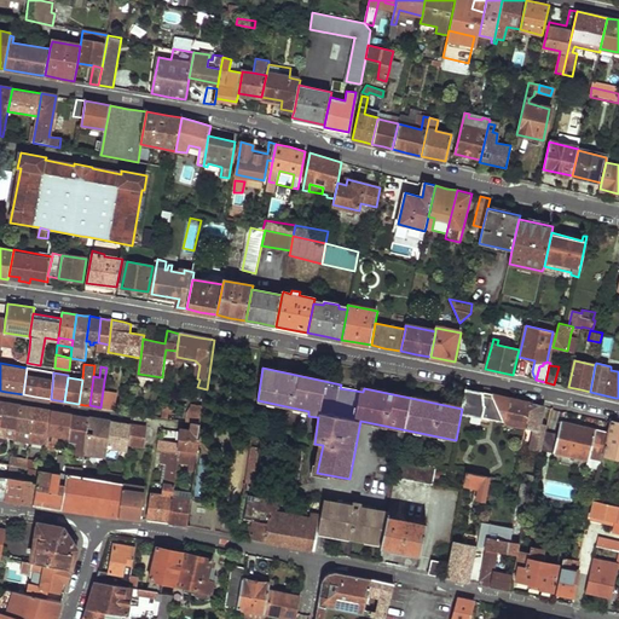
[(466,391),(462,409),(461,415),(505,423),(493,397),(480,393),(466,391)]
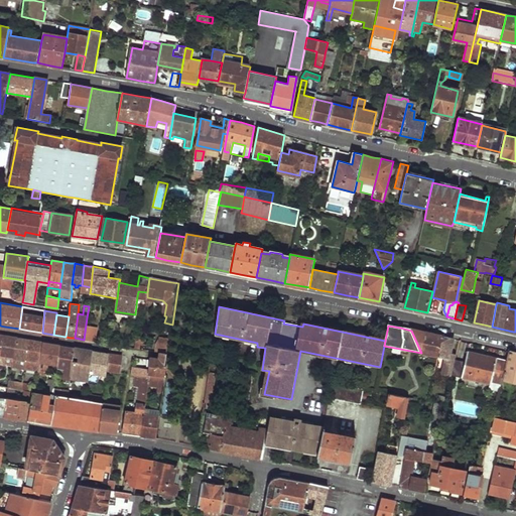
[(411,331),(421,353),(424,361),(427,359),(428,354),(438,357),(442,337),(429,334),(411,331)]
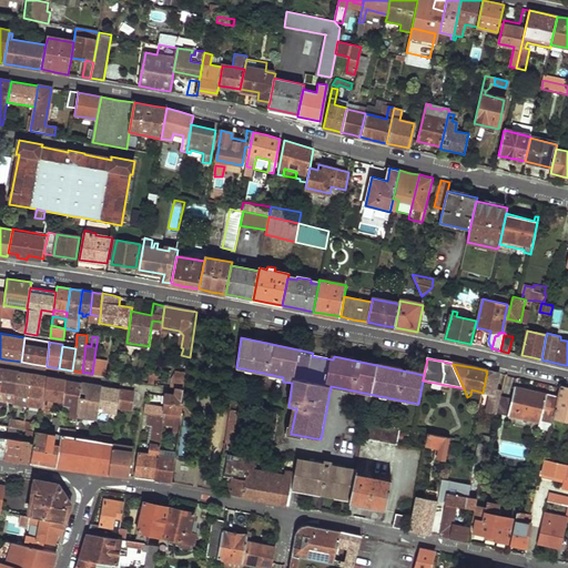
[(0,394),(1,391),(14,393),(19,372),(10,371),(0,368),(0,394)]
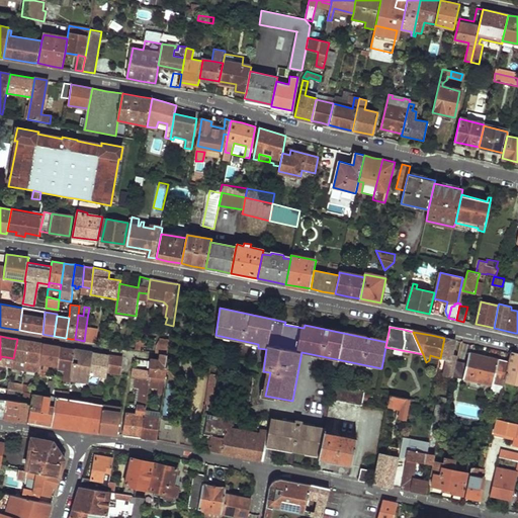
[(444,338),(440,358),(451,360),(455,340),(451,339),(444,338)]
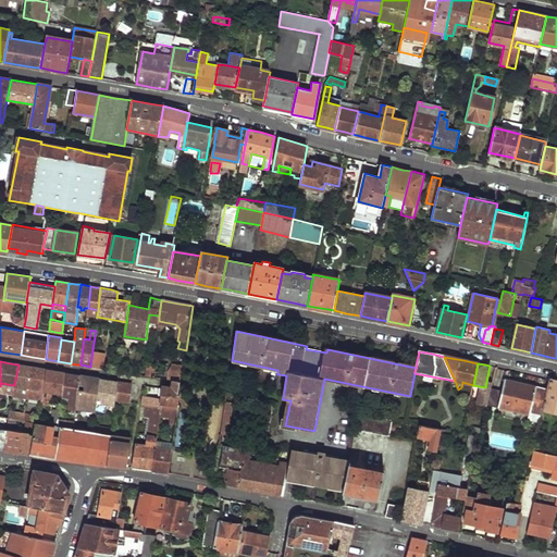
[(25,366),(19,364),(14,385),(12,396),(26,398),(31,367),(25,366)]
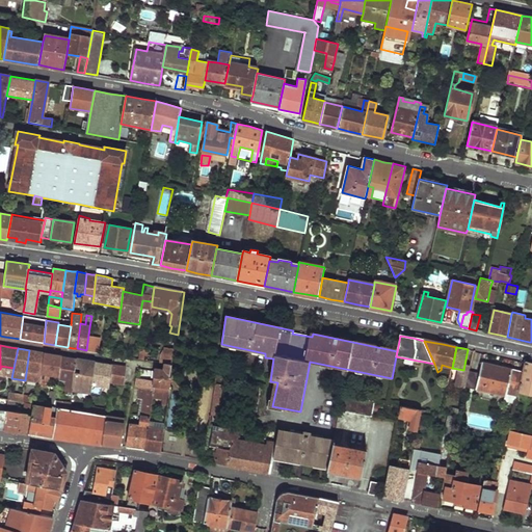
[(166,353),(163,353),(161,363),(165,363),(174,365),(176,349),(166,348),(166,353)]
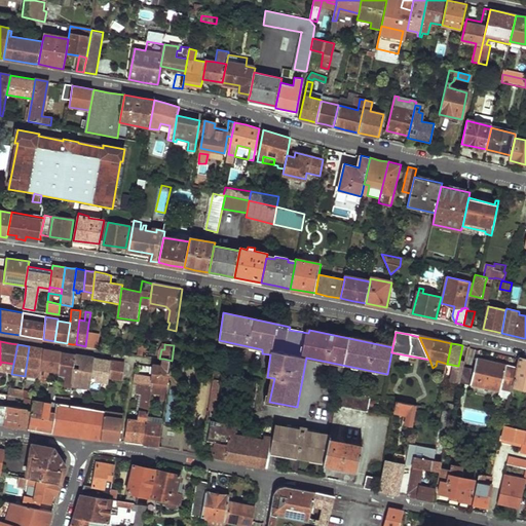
[(29,346),(25,376),(29,376),(39,378),(43,348),(36,347),(29,346)]
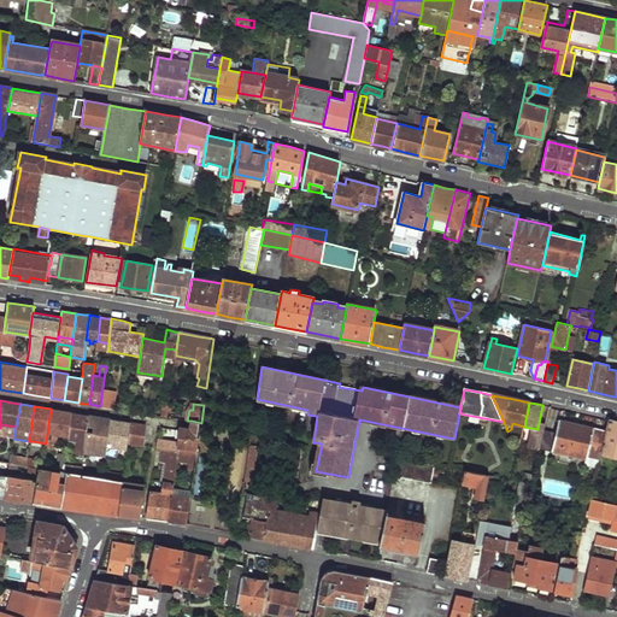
[(51,409),(46,444),(46,447),(53,448),(53,445),(56,445),(57,435),(69,438),(71,412),(62,410),(51,409)]
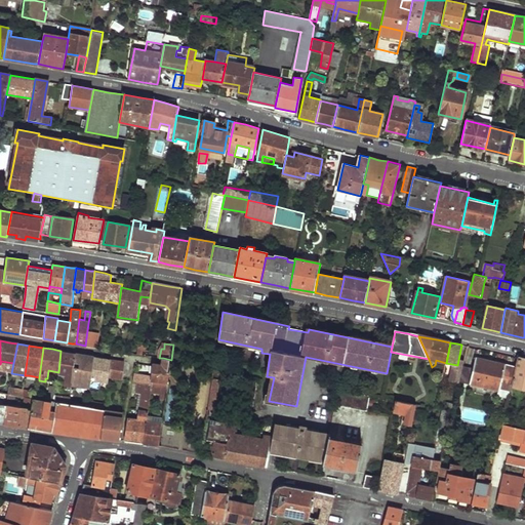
[(61,351),(58,372),(58,375),(66,375),(64,387),(66,387),(65,392),(70,393),(75,353),(69,352),(61,351)]
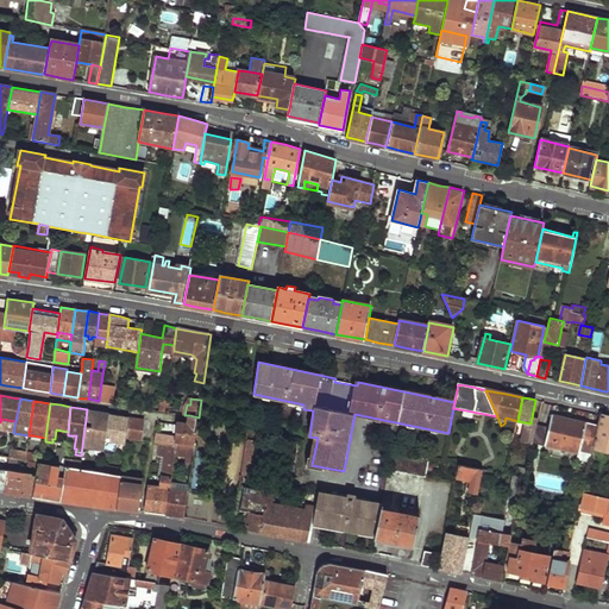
[(87,409),(81,456),(90,457),(92,439),(95,439),(96,432),(102,433),(102,435),(107,435),(107,434),(110,413),(100,412),(87,409)]
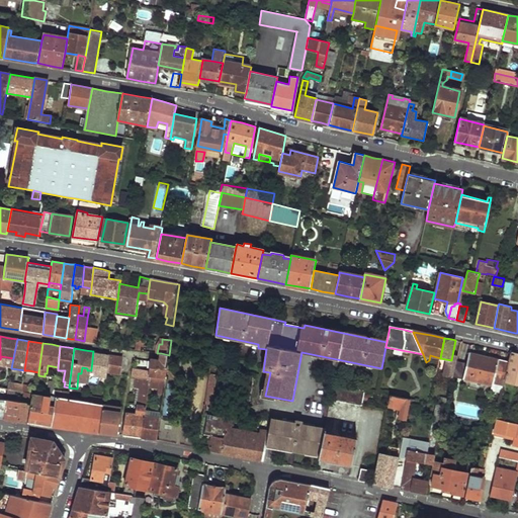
[(93,351),(91,369),(107,372),(110,354),(101,352),(93,351)]
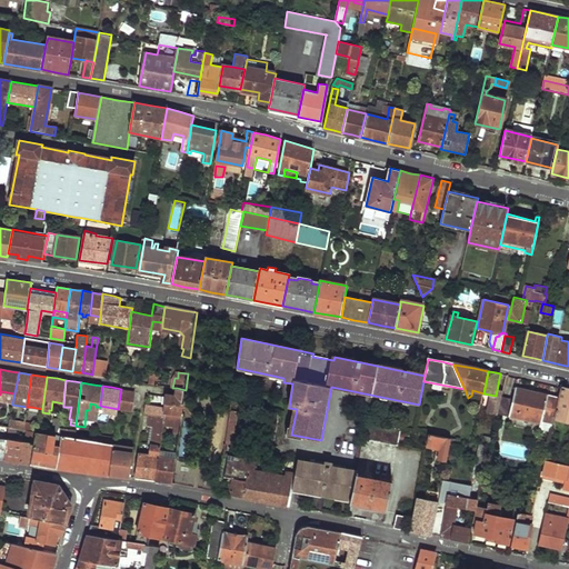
[(166,393),(163,411),(166,411),(182,415),(186,393),(186,390),(177,388),(176,395),(166,393)]
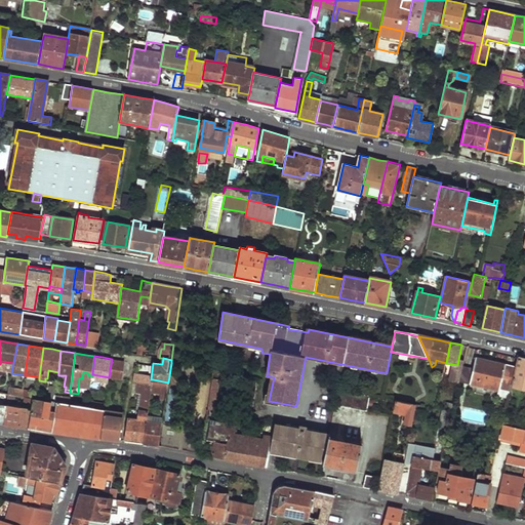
[(463,366),(459,382),(499,392),(500,388),(510,390),(511,386),(515,367),(476,358),(474,368),(463,366)]
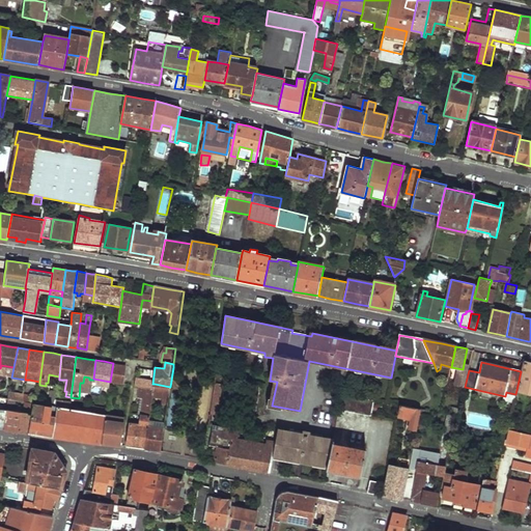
[(521,371),(516,390),(530,392),(530,363),(523,362),(521,371)]
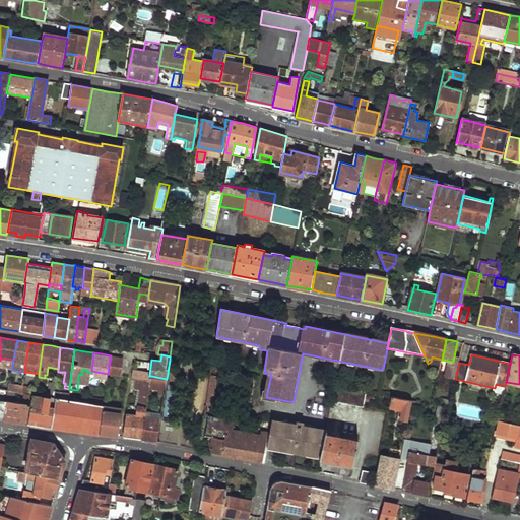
[(111,355),(108,374),(120,376),(122,358),(111,355)]
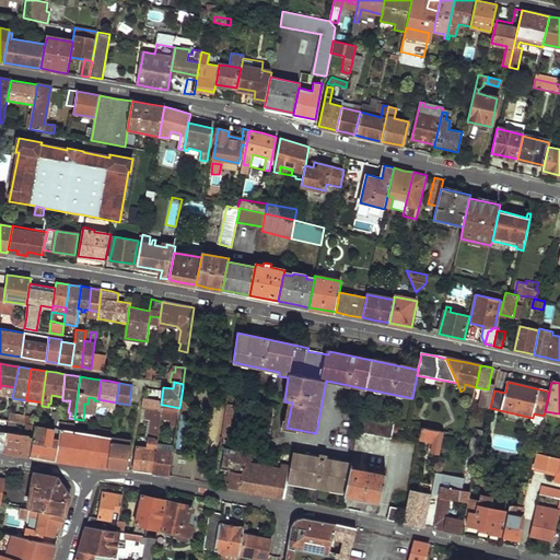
[(142,401),(142,407),(147,408),(162,411),(163,405),(161,405),(142,401)]
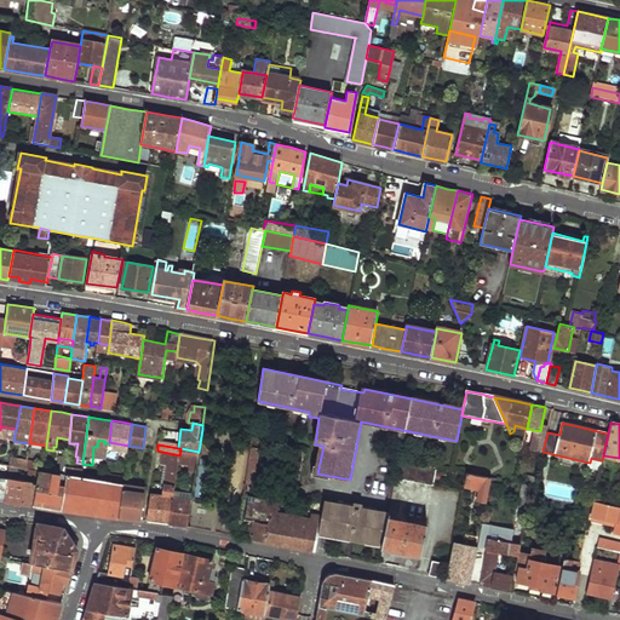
[(252,447),(246,483),(256,484),(260,448),(252,447)]
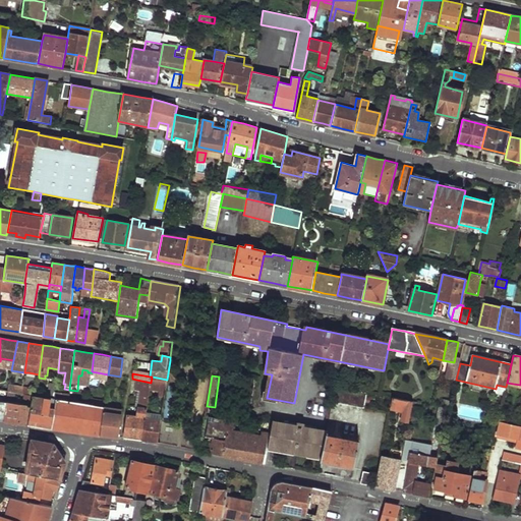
[(151,383),(150,389),(165,391),(167,380),(152,377),(151,383)]
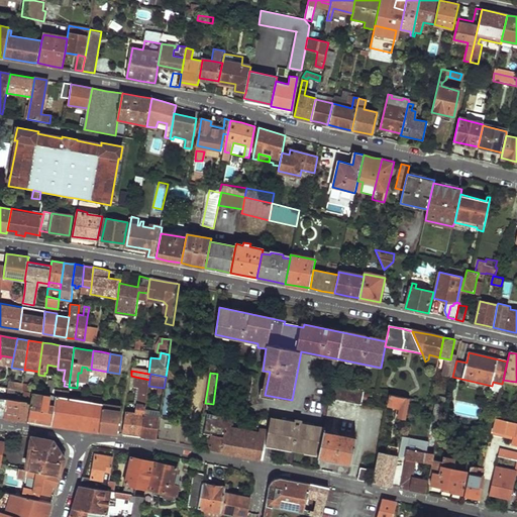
[(126,412),(123,434),(132,435),(141,437),(146,405),(148,386),(149,380),(135,377),(134,388),(138,389),(135,414),(126,412)]
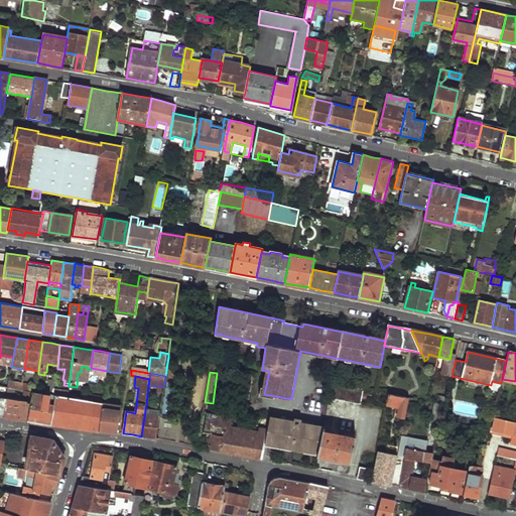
[(9,381),(8,387),(14,388),(21,390),(22,383),(9,381)]
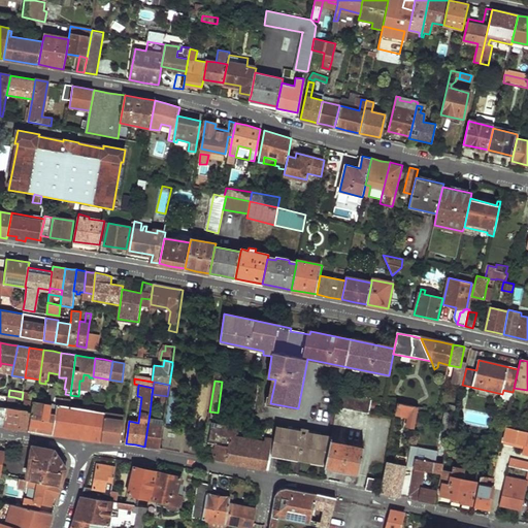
[(502,394),(501,398),(512,400),(513,392),(503,390),(502,394)]
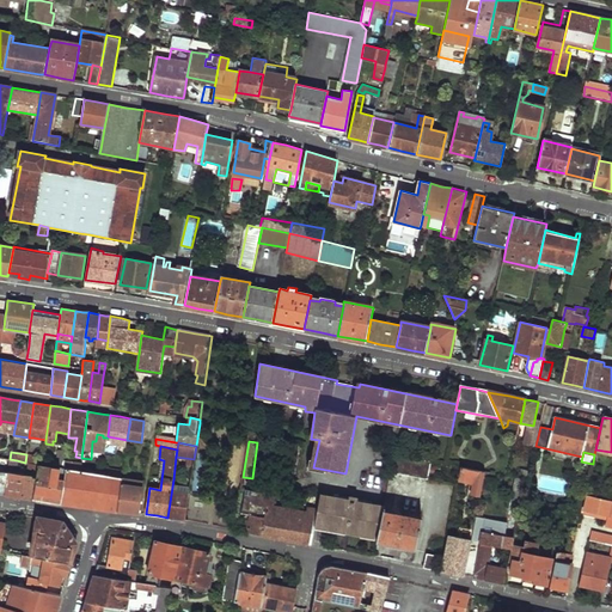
[(26,454),(25,463),(38,465),(43,466),(44,458),(26,454)]
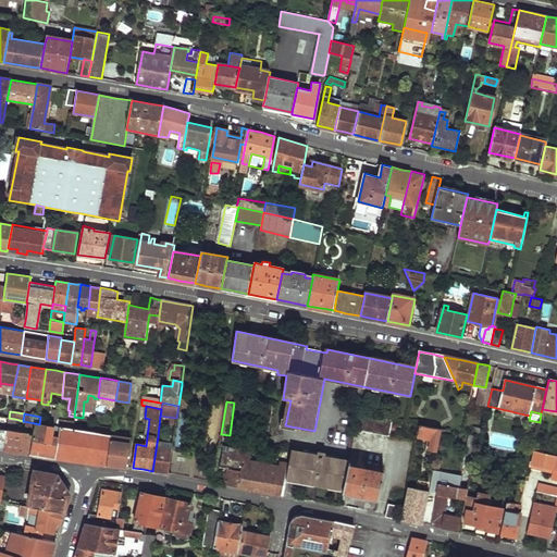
[(360,413),(357,430),(391,436),(394,420),(360,413)]
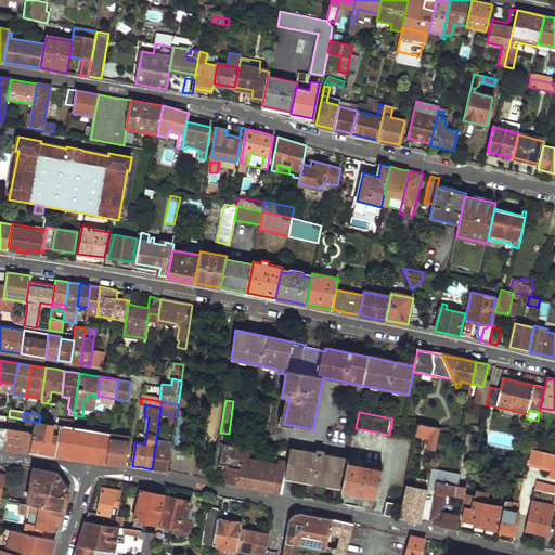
[(9,416),(7,427),(14,428),(15,417),(9,416)]
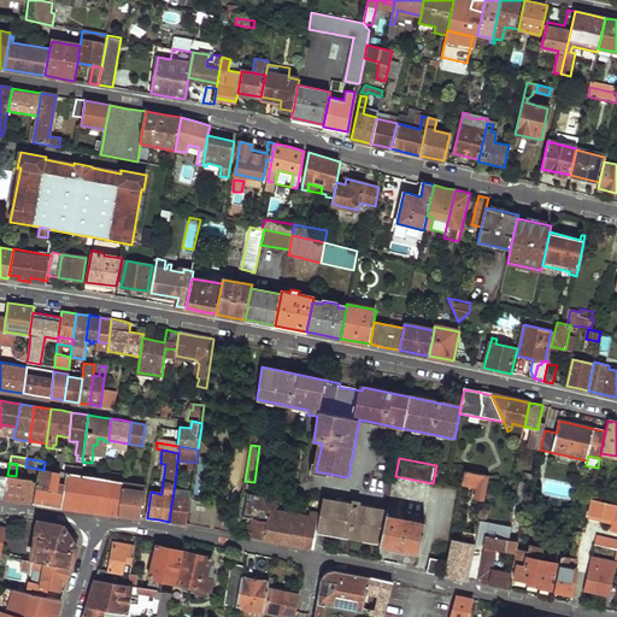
[(521,463),(530,485),(533,485),(533,481),(536,466),(521,463)]
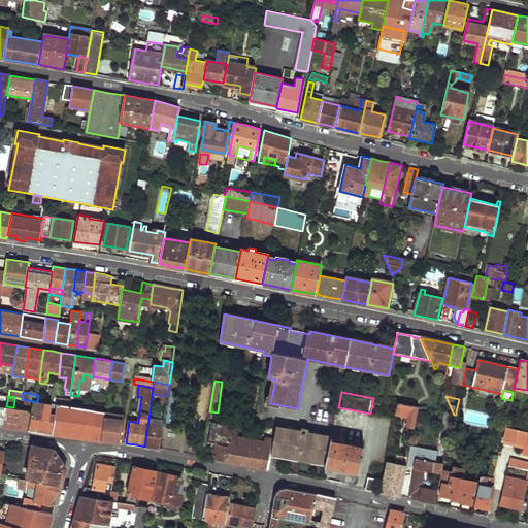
[(56,401),(55,405),(57,405),(69,407),(69,404),(69,401),(56,399),(56,401)]
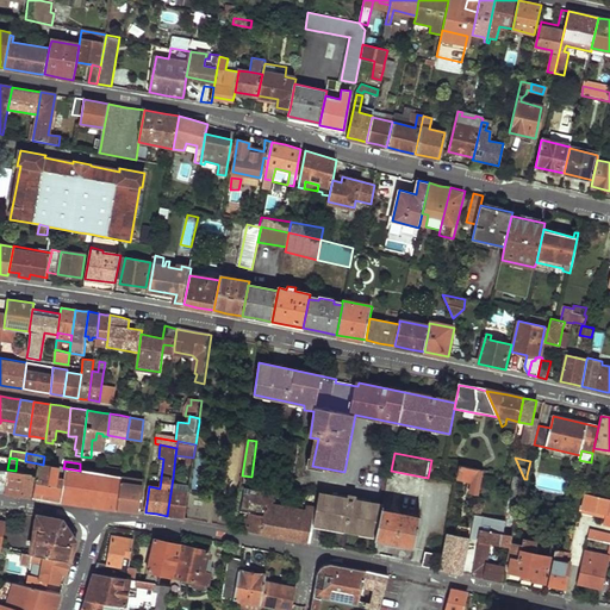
[(36,474),(33,497),(47,499),(61,502),(66,468),(63,468),(43,465),(38,464),(36,474)]
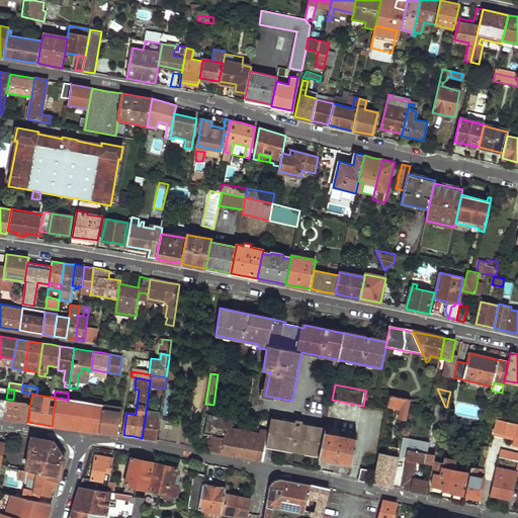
[(391,396),(389,407),(401,410),(399,418),(407,420),(412,400),(391,396)]
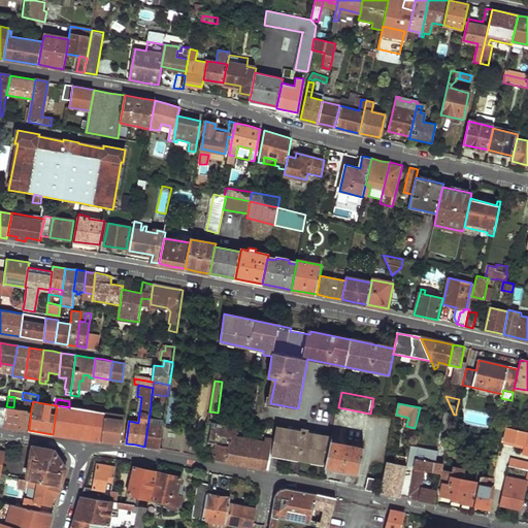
[(0,404),(0,425),(9,427),(18,428),(21,408),(13,407),(6,406),(0,404)]
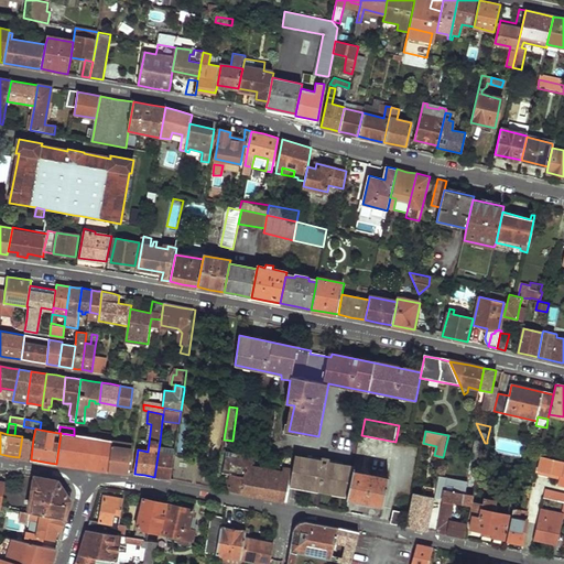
[(61,433),(56,464),(97,468),(108,470),(111,446),(112,441),(94,438),(77,436),(74,435),(61,433)]
